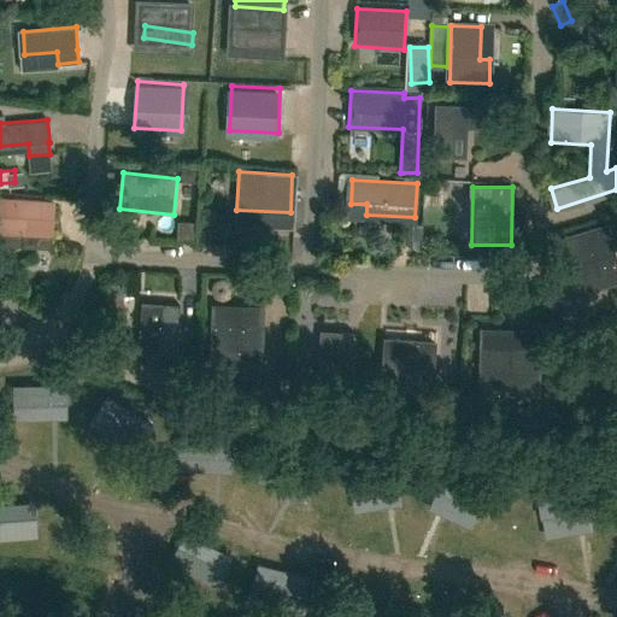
[(0,230),(52,234),(54,203),(0,200),(0,230)]
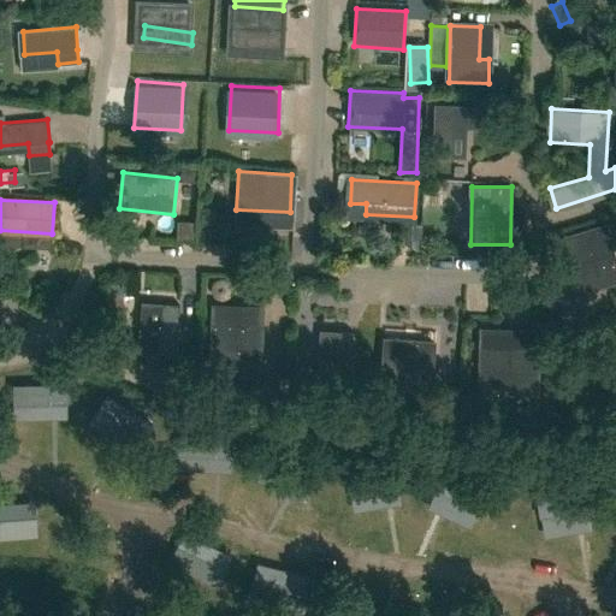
[(581,294),(615,283),(615,255),(605,219),(562,232),(581,294)]
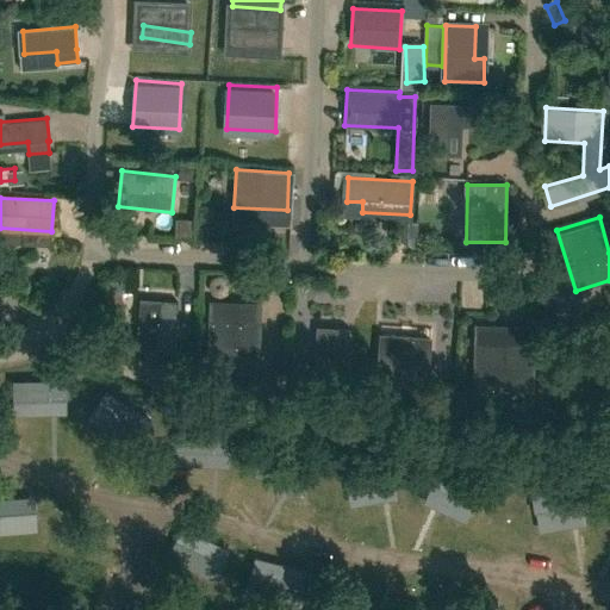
[(137,350),(174,353),(178,303),(161,302),(159,332),(138,330),(137,350)]
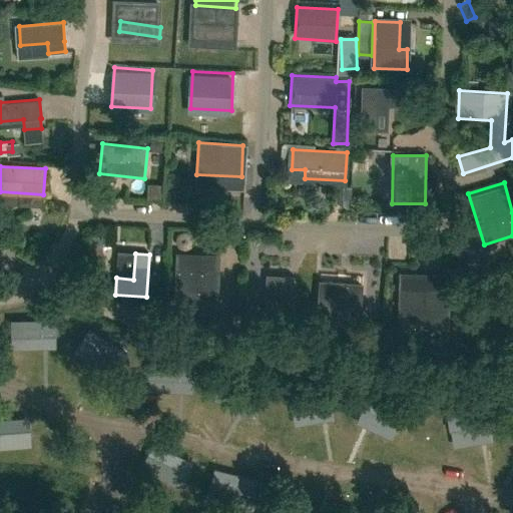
[(177,310),(216,312),(218,257),(178,255),(177,310)]
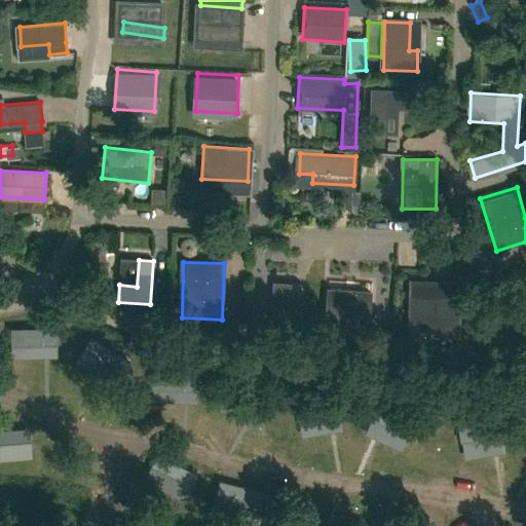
[(270,331),(298,333),(301,285),(286,284),(285,303),(271,302),(270,331)]
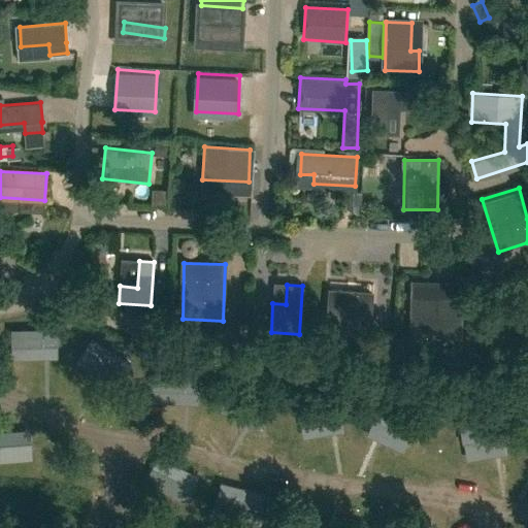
[(327,329),(356,331),(359,291),(329,289),(327,329)]
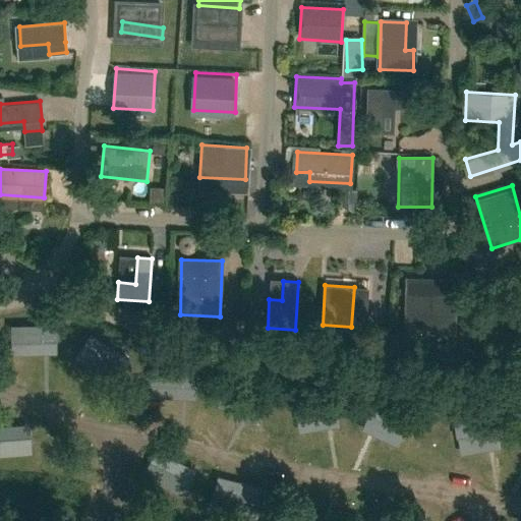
[(458,297),(405,296),(404,337),(457,337),(458,297)]
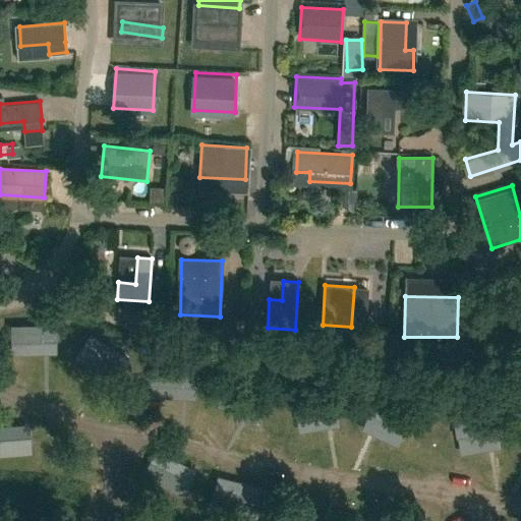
[(56,325),(11,326),(11,340),(56,339),(56,325)]
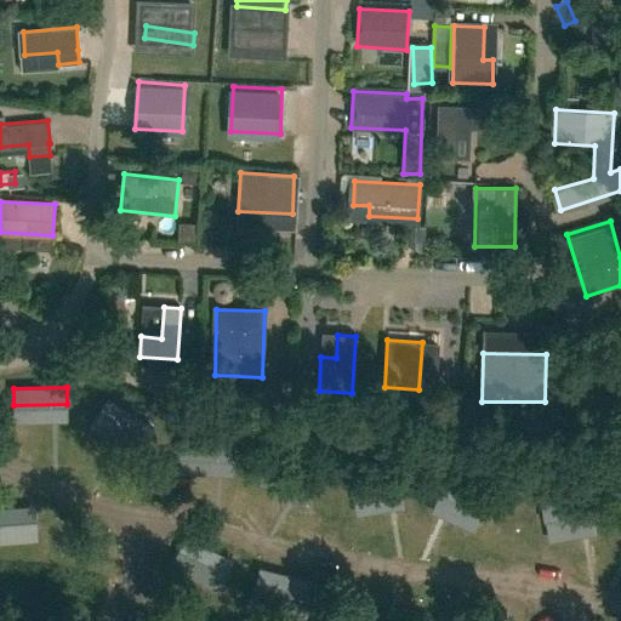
[(108,397),(98,411),(143,442),(153,427),(108,397)]
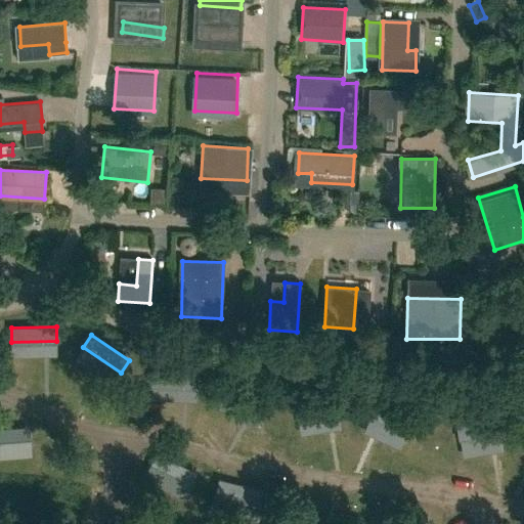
[(153,370),(151,385),(197,387),(198,373),(153,370)]
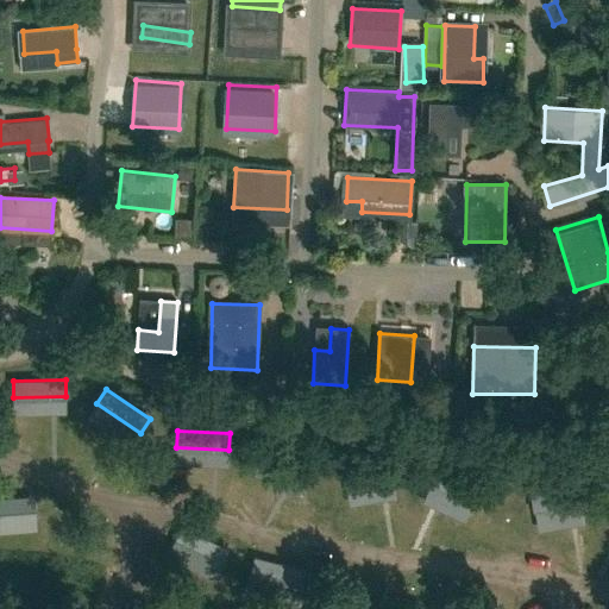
[(390,459),(343,468),(345,485),(393,477),(390,459)]
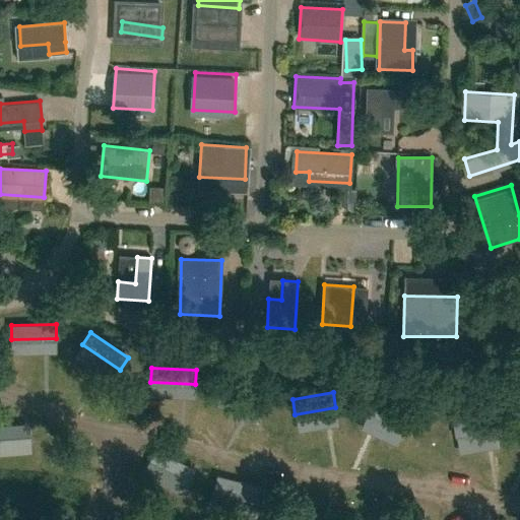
[(374,398),(368,412),(404,430),(411,415),(374,398)]
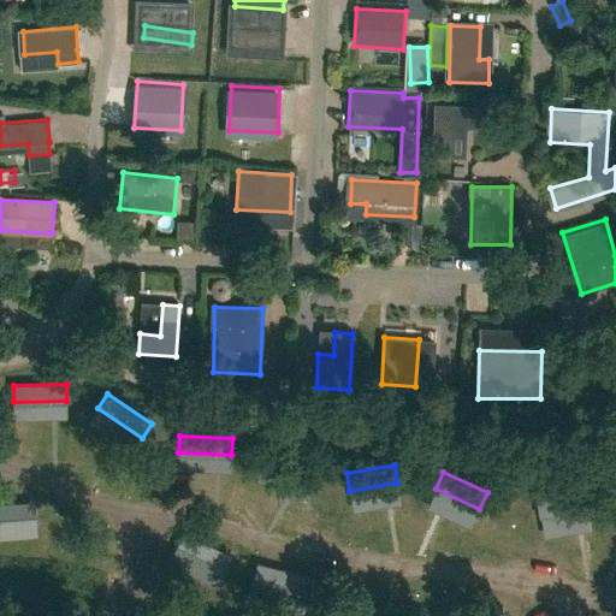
[(586,491),(538,498),(540,516),(588,509),(586,491)]
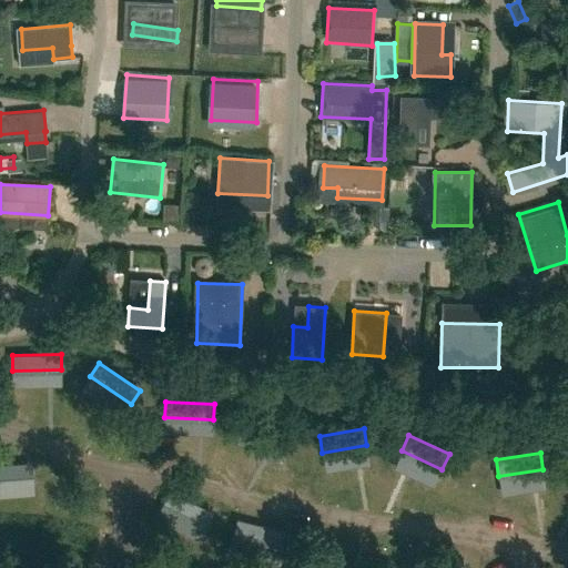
[(56,476),(3,478),(4,494),(57,492),(56,476)]
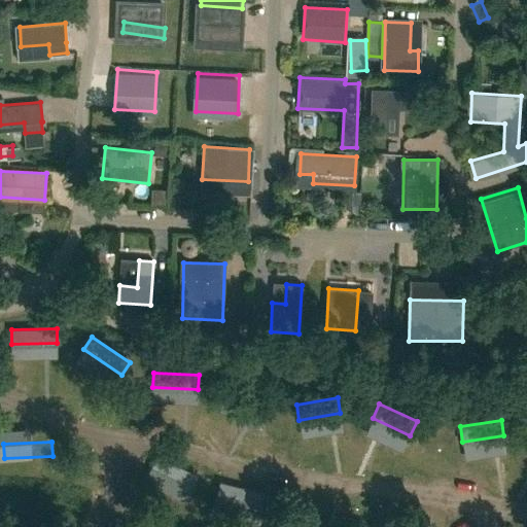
[(151,467),(144,480),(186,499),(192,486),(151,467)]
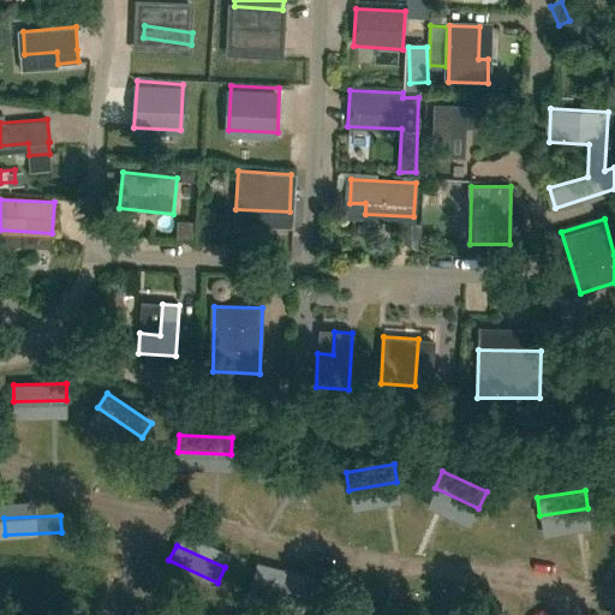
[(252,577),(249,592),(300,605),(304,589),(252,577)]
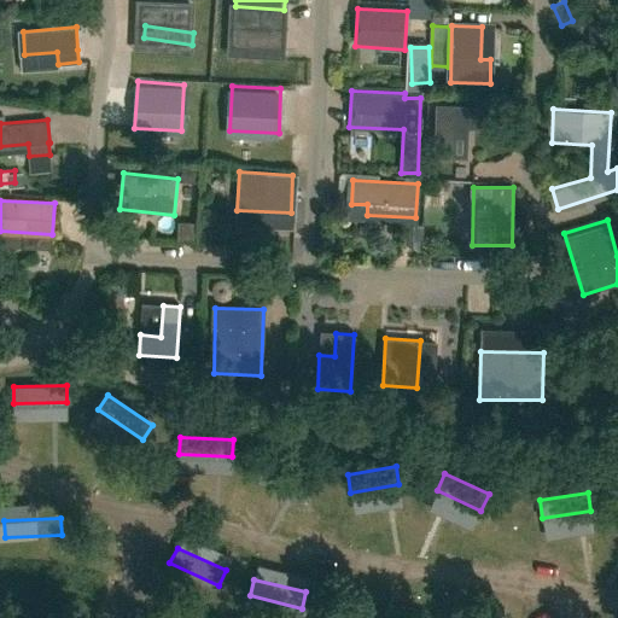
[(345,617),(382,617),(374,602),(345,617)]
